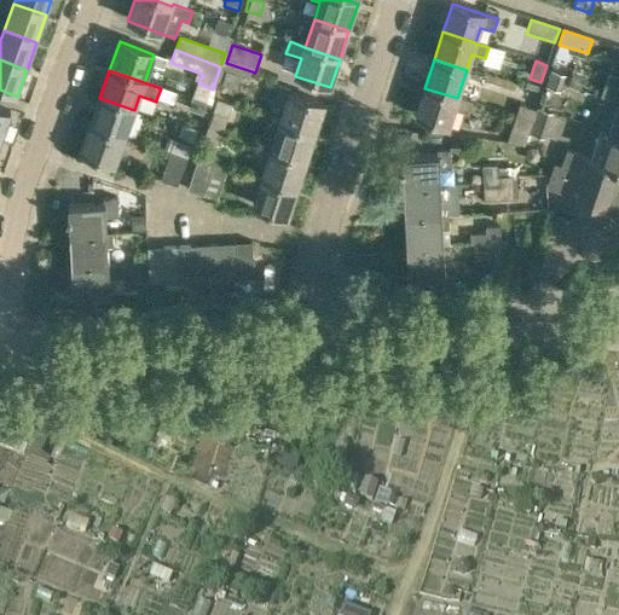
[(565,76),(551,71),(545,88),(560,93),(565,76)]
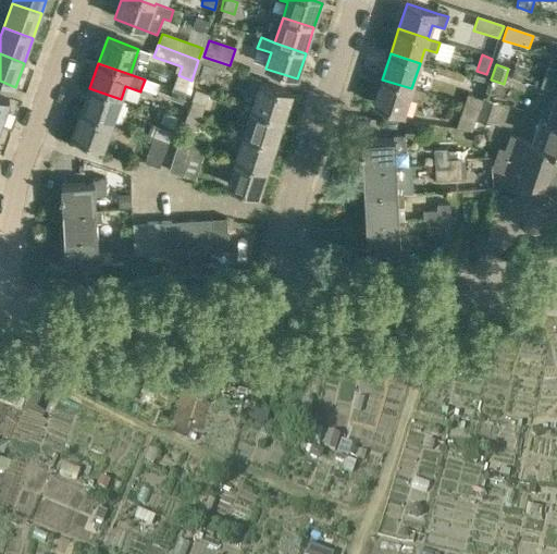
[(205,65),(200,77),(214,82),(218,70),(205,65)]
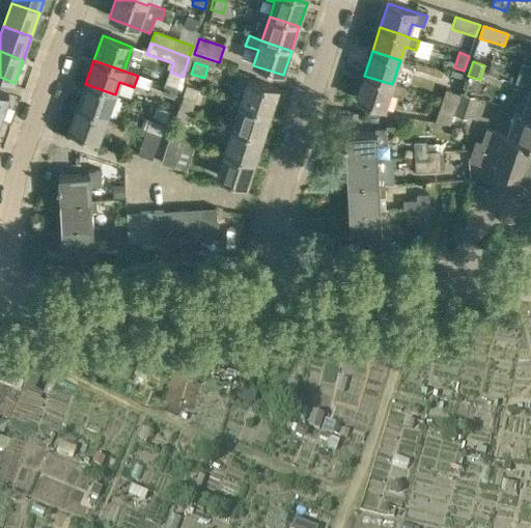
[(147,91),(151,81),(140,77),(138,76),(134,86),(136,87),(147,91)]
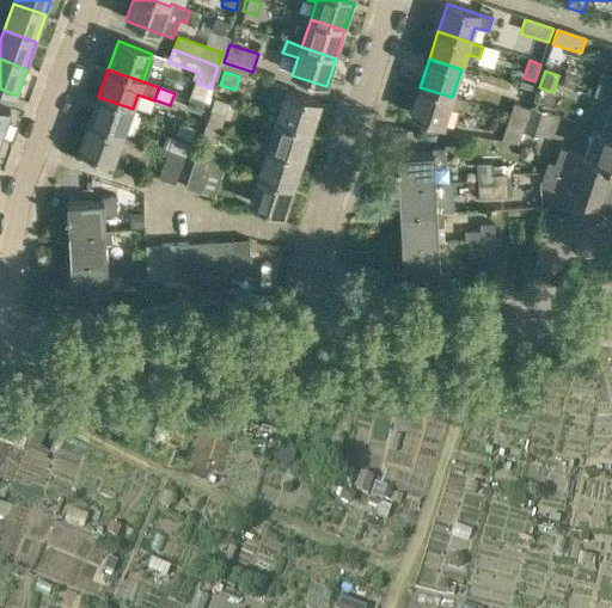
[(452,97),(420,87),(411,115),(444,124),(448,109),(464,114),(467,103),(452,98),(452,97)]
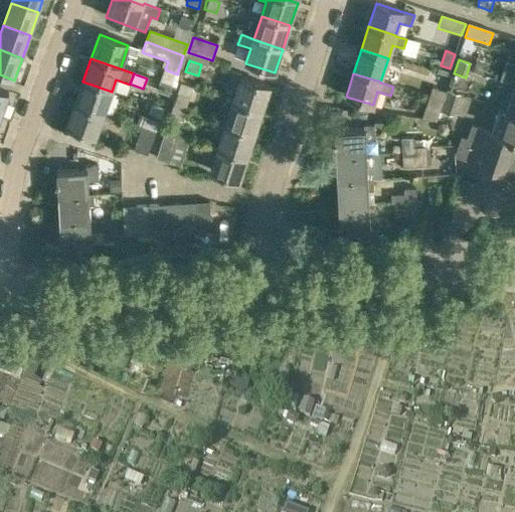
[(240,78),(233,103),(262,112),(270,89),(240,78)]
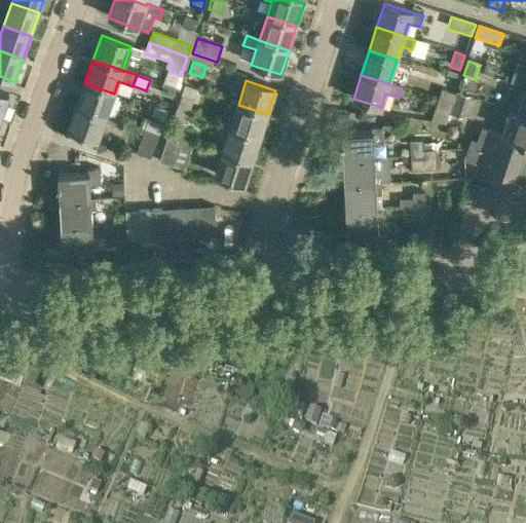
[(84,83),(76,106),(105,117),(114,94),(84,83)]
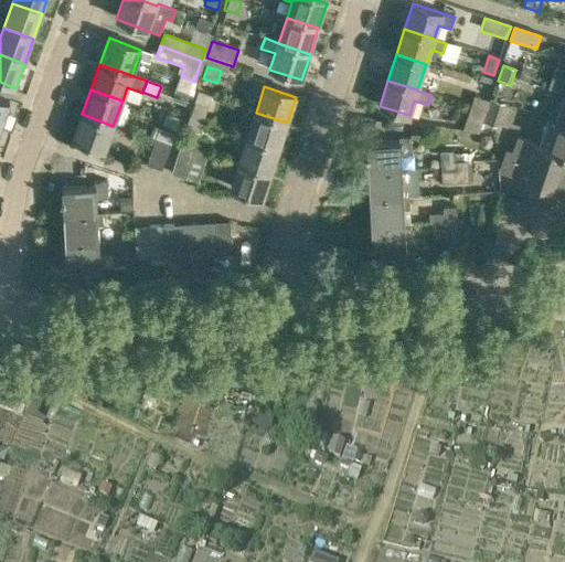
[(185,107),(189,95),(176,91),(171,102),(185,107)]
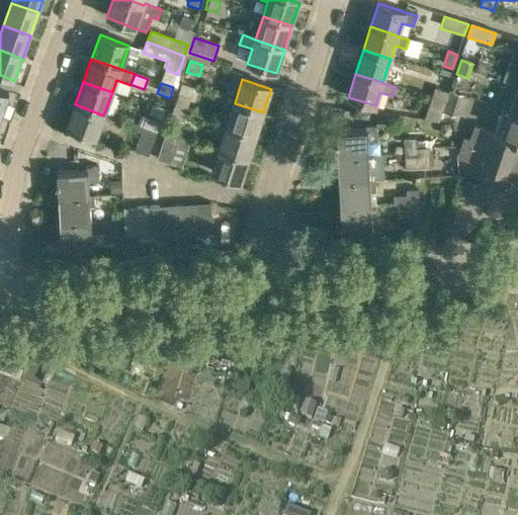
[(191,99),(194,89),(182,85),(179,96),(191,99)]
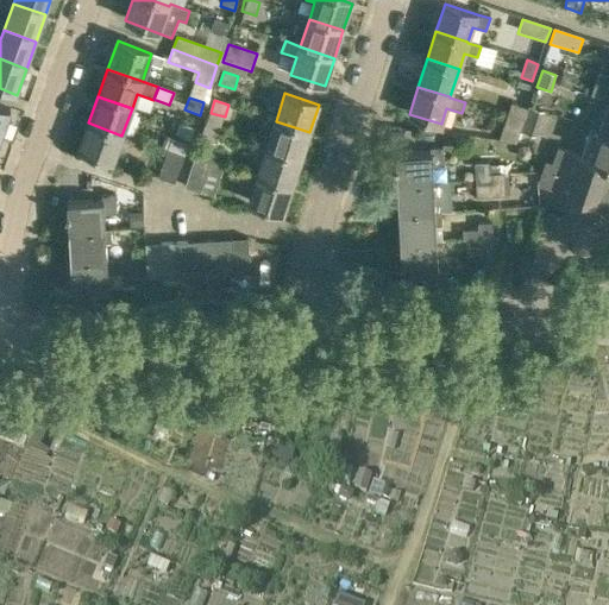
[(510,105),(507,117),(523,123),(528,111),(510,105)]
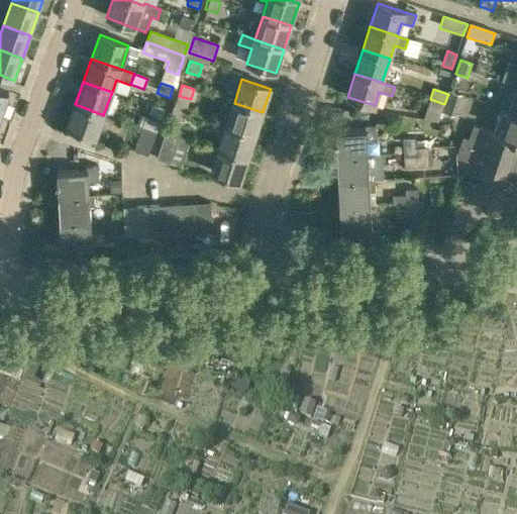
[(461,96),(449,92),(448,94),(444,104),(441,113),(453,117),(461,96)]
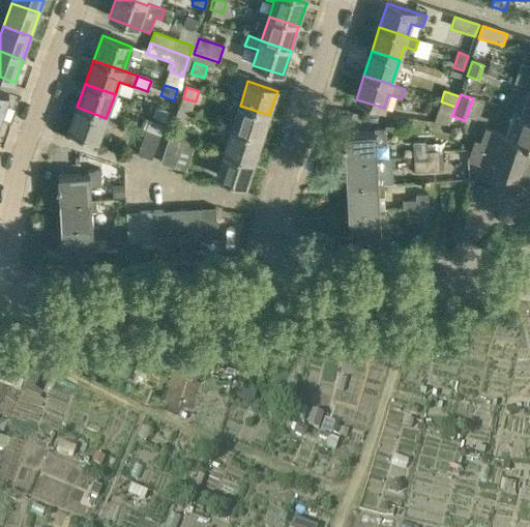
[(0,95),(0,121),(0,122),(8,98),(0,95)]
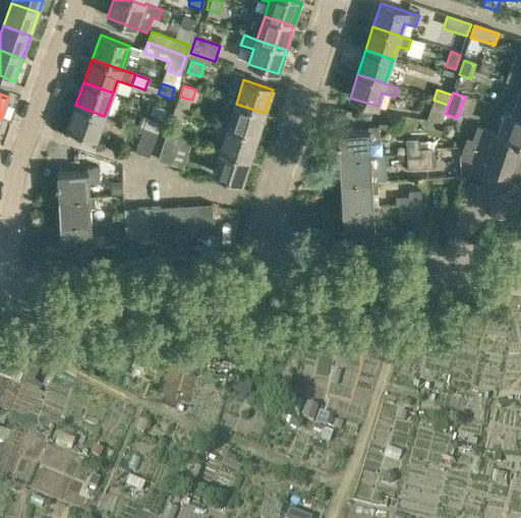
[(445,114),(448,105),(433,100),(425,124),(440,129),(445,114)]
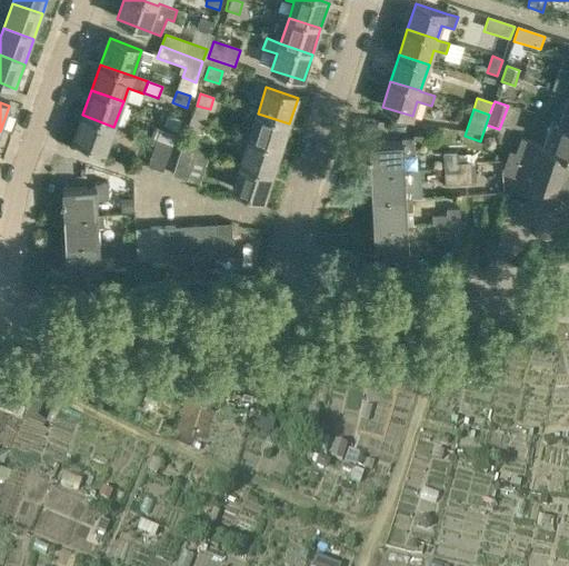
[(258,113),(249,139),(281,150),(289,123),(258,113)]
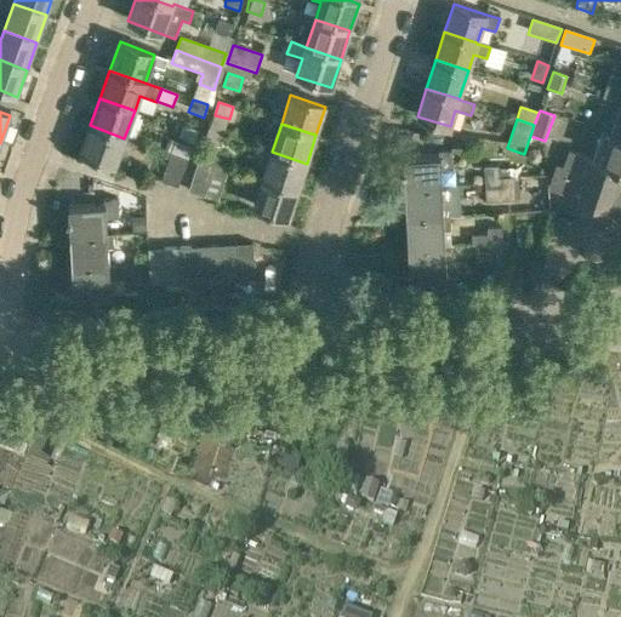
[(124,138),(90,125),(79,154),(113,167),(124,138)]
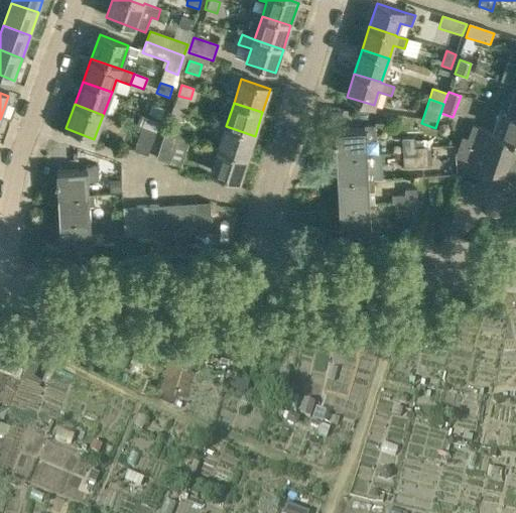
[(160,121),(164,110),(152,106),(148,116),(160,121)]
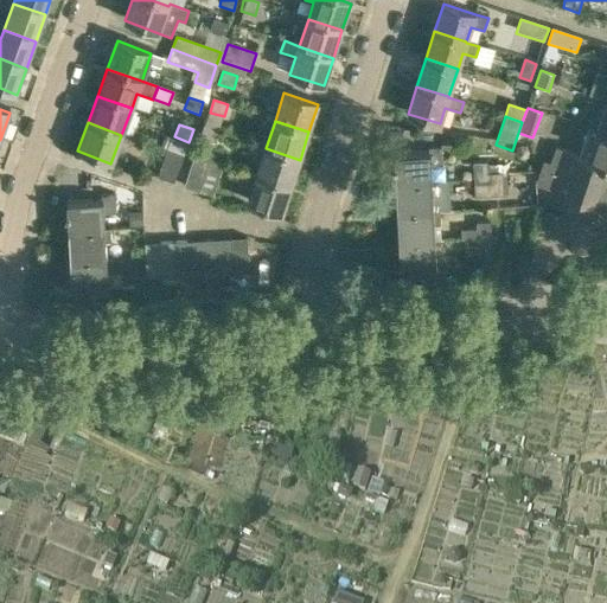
[(213,143),(219,132),(204,127),(200,139),(213,143)]
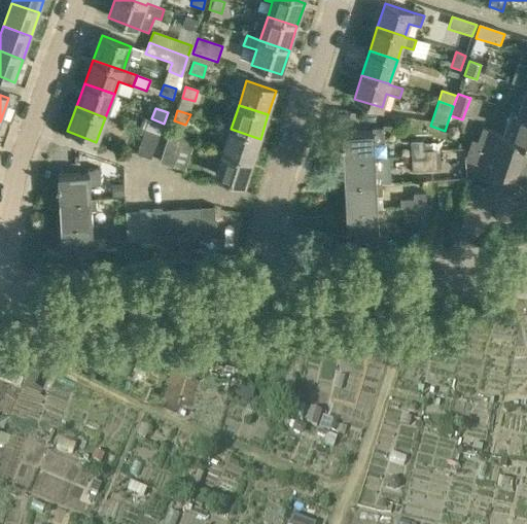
[(526,119),(521,117),(514,114),(505,139),(526,147),(526,119)]
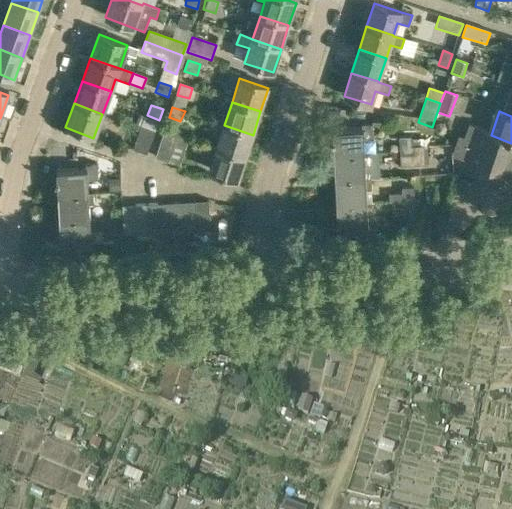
[(224,125),(217,148),(245,158),(253,135),(224,125)]
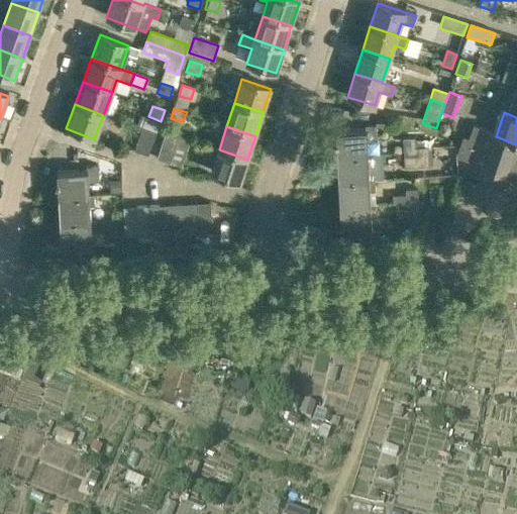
[(377,142),(376,126),(367,127),(367,133),(337,134),(338,161),(374,158),(369,158),(368,142),(377,142)]
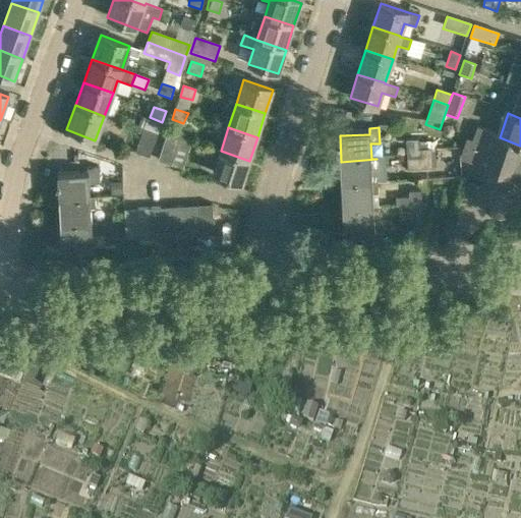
[(445,138),(449,138),(453,135),(453,131),(450,127),(446,127),(442,130),(442,134),(445,138)]
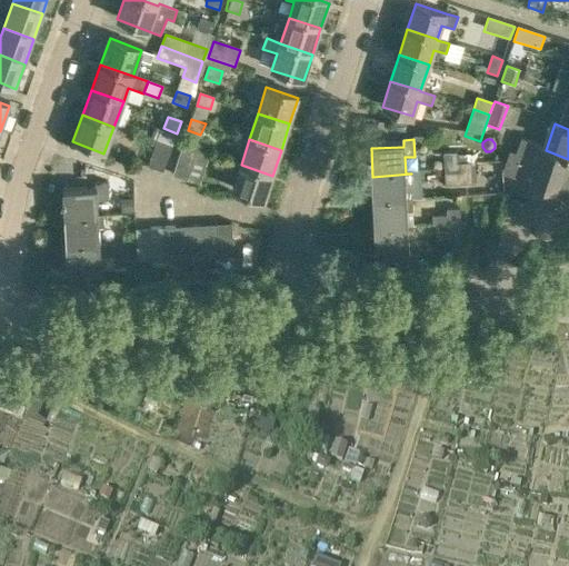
[(162,174),(172,147),(156,141),(147,168),(162,174)]
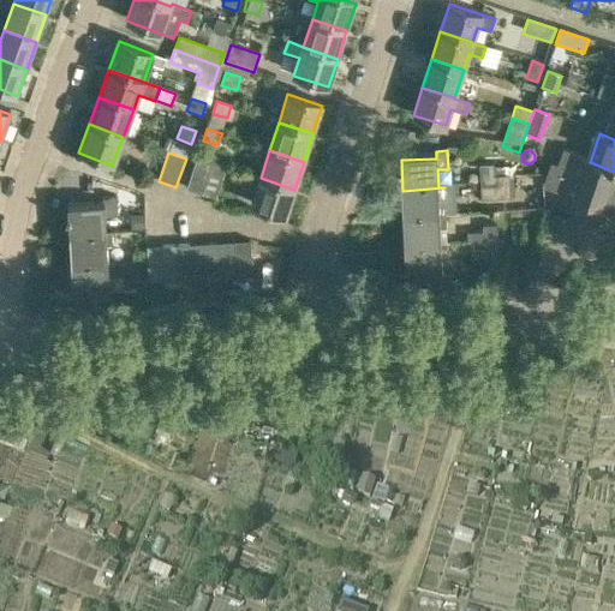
[(613,219),(614,211),(614,172),(590,162),(566,154),(560,171),(569,173),(561,193),(591,204),(589,210),(613,219)]
